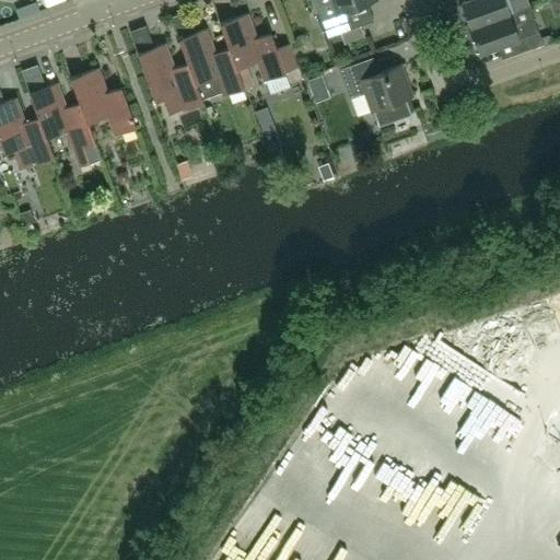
[(314,0),(321,18),(328,37),(340,33),(360,26),(362,25),(356,7),(366,2),(373,0),(314,0)]
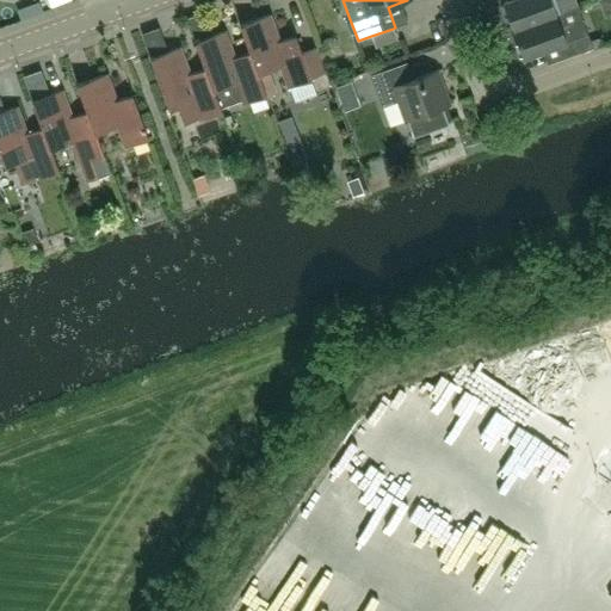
[(514,30),(556,14),(578,6),(575,0),(506,0),(504,1),(514,30)]
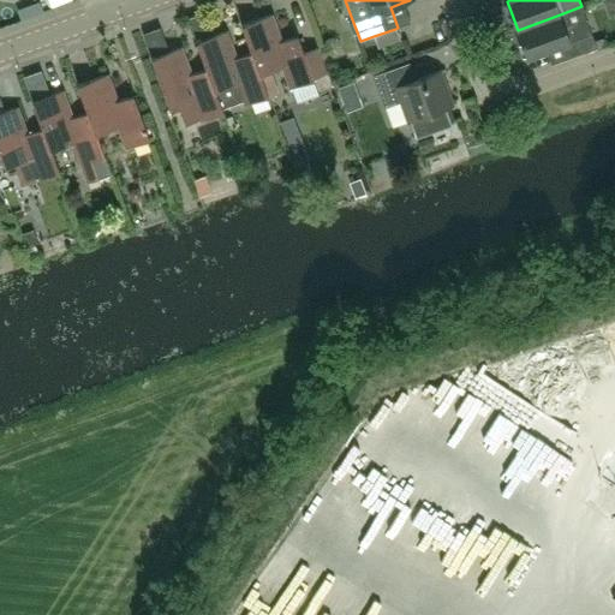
[(560,15),(518,30),(527,58),(547,51),(562,45),(567,59),(597,48),(587,21),(581,6),(560,15)]
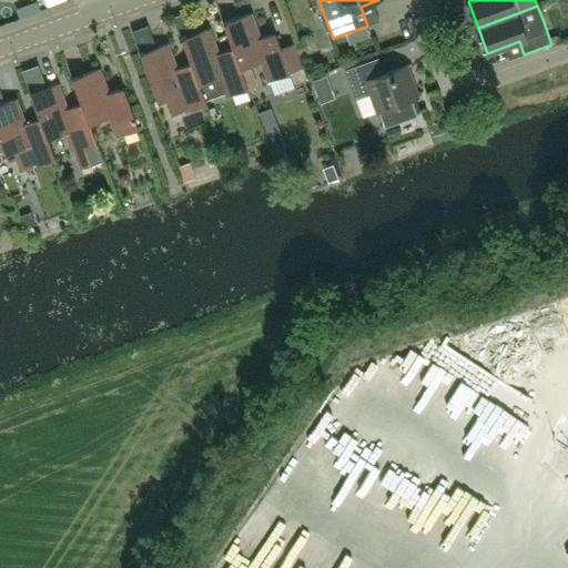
[(294,43),(281,48),(275,32),(261,37),(251,12),(223,22),(233,48),(241,68),(261,61),(269,81),(271,80),(275,93),(294,87),(290,73),(290,71),(302,66),(294,43)]
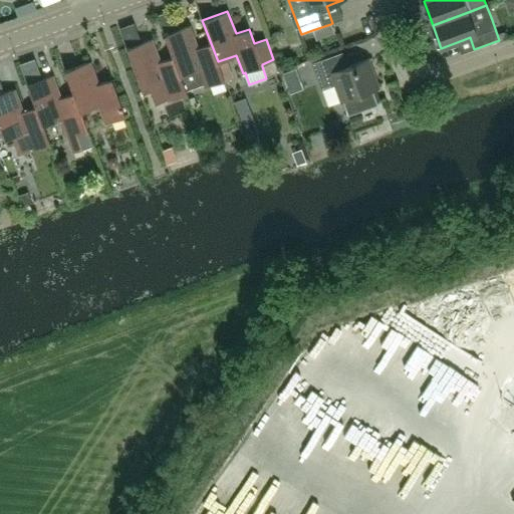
[(225,79),(218,61),(211,43),(198,48),(190,25),(165,34),(173,57),(174,56),(180,75),(181,75),(186,89),(204,82),(205,86),(225,79)]
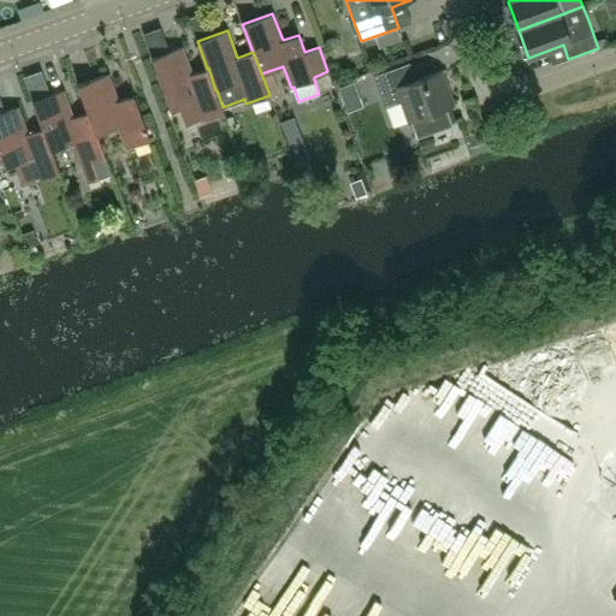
[(215,90),(208,67),(207,69),(193,73),(182,46),(152,58),(170,107),(178,104),(185,124),(200,119),(201,120),(224,112),(223,107),(217,90),(215,90)]
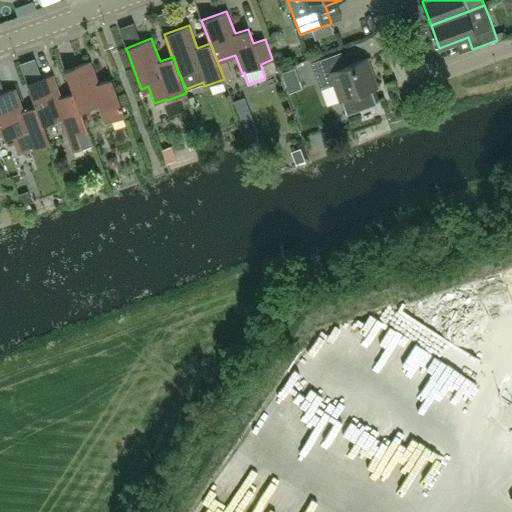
[(341,52),(311,63),(321,90),(335,85),(340,101),(341,100),(347,115),(376,104),(371,89),(381,85),(371,57),(346,66),(341,52)]
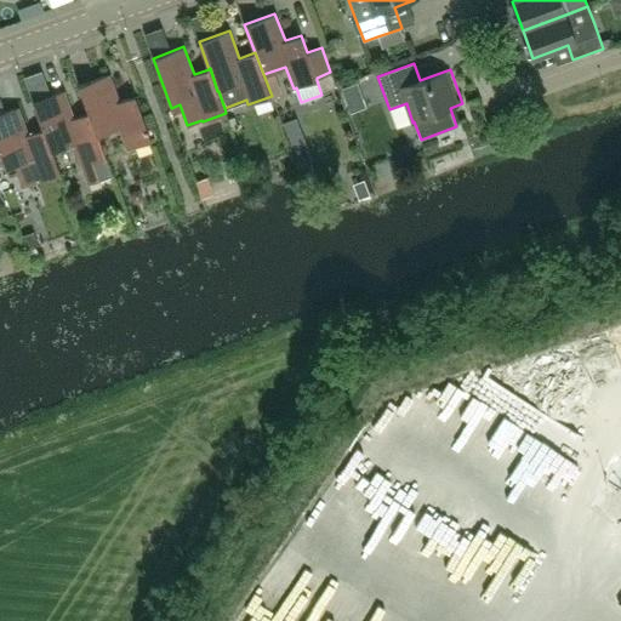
[(97,134),(120,126),(129,148),(152,140),(135,95),(119,101),(109,74),(79,85),(89,113),(97,134)]
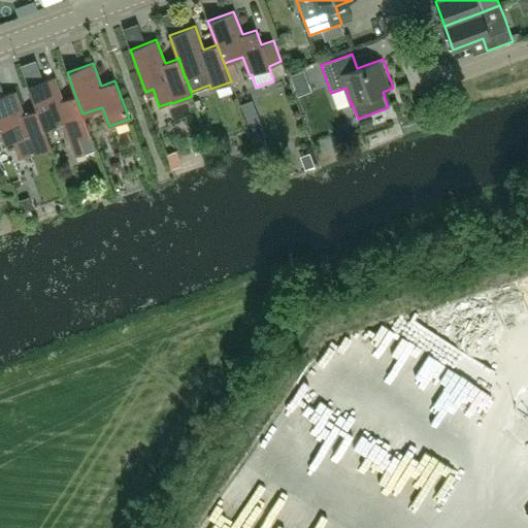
[(83,113),(75,96),(63,100),(54,77),(28,87),(36,109),(37,109),(44,129),(63,122),(75,156),(96,149),(90,133),(83,113)]
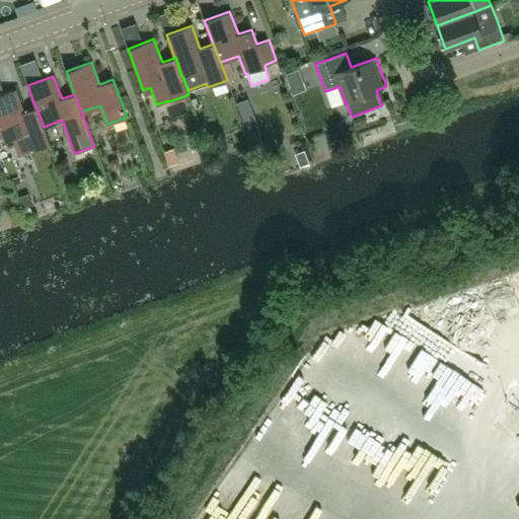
[(36,107),(35,107),(23,113),(15,89),(0,94),(0,128),(5,141),(23,134),(30,152),(51,145),(44,127),(36,107)]
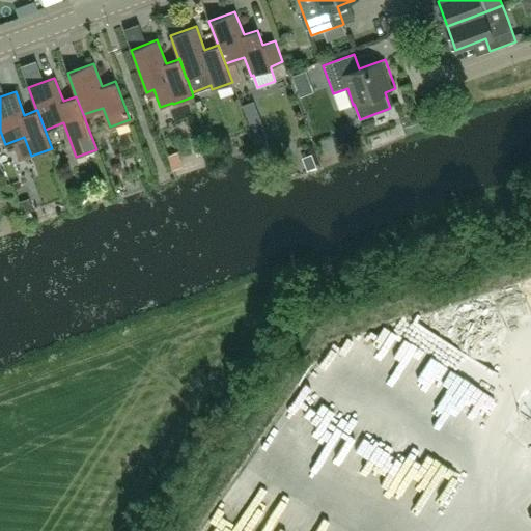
[(466,464),(492,419),(395,364),(370,408),(466,464)]
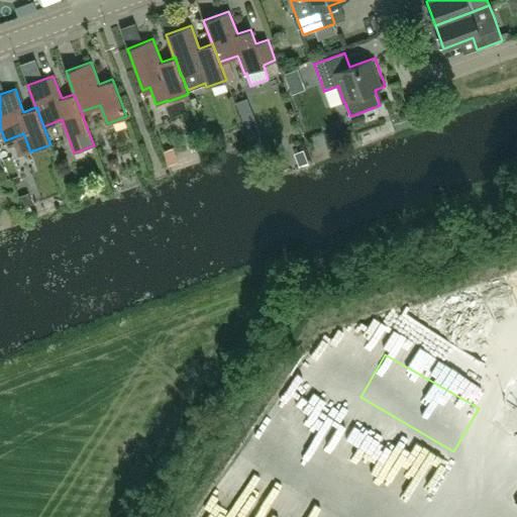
[(516,357),(497,392),(516,403),(516,357)]
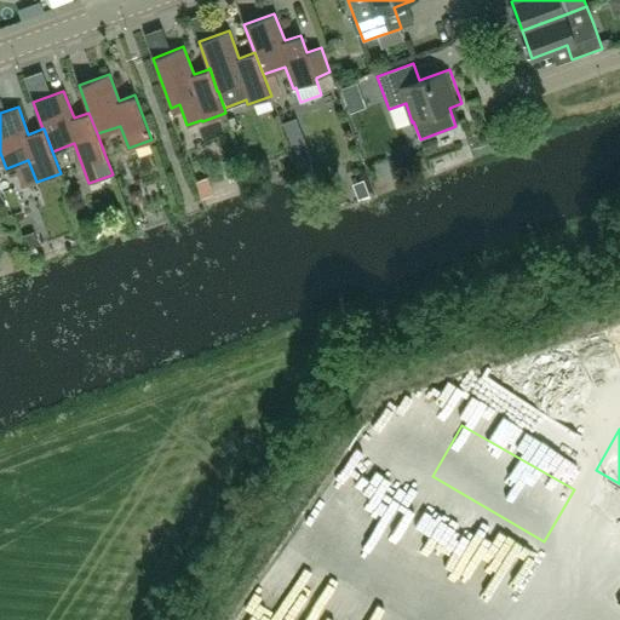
[(406,586),(422,598),(464,541),(477,532),(480,529),(461,517),(455,521),(442,501),(437,498),(414,530),(403,514),(417,495),(396,481),(372,498),(363,492),(357,500),(332,516),(344,535),(329,526),(308,556),(332,574),(377,514),(385,524),(361,557),(380,586),(391,579),(400,567),(415,557),(400,578),(406,586)]
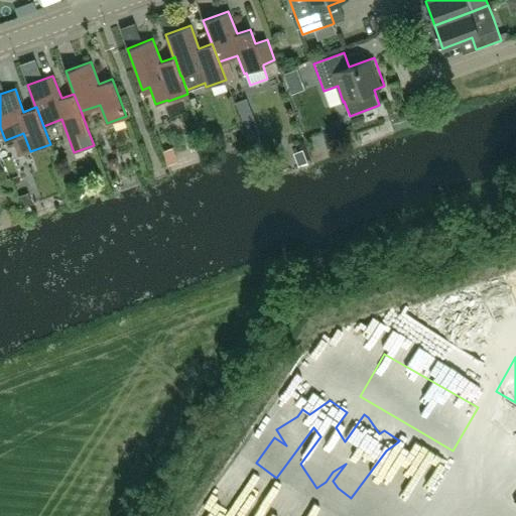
[(248,515),(230,507),(225,515),(248,515)]
